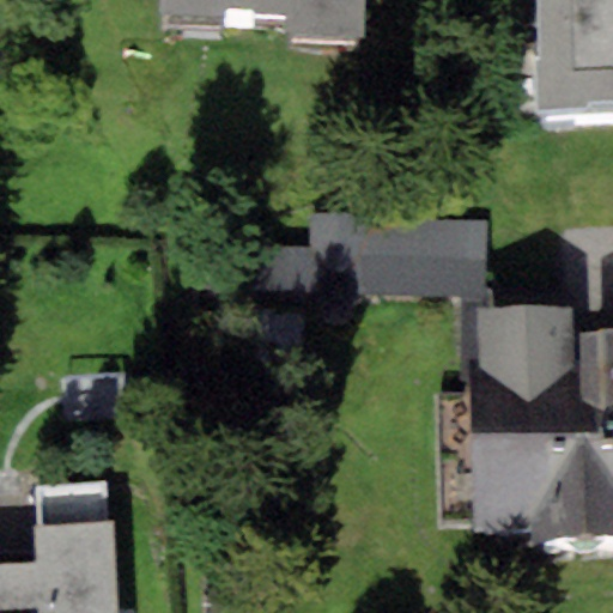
[(158,0),(158,25),(284,30),(284,40),(363,43),(364,0),(158,0)]
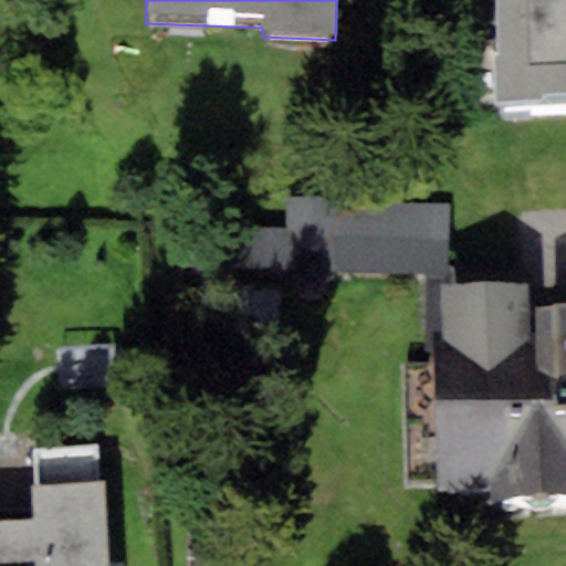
[(565,0),(494,0),(496,102),(565,101),(565,0)]
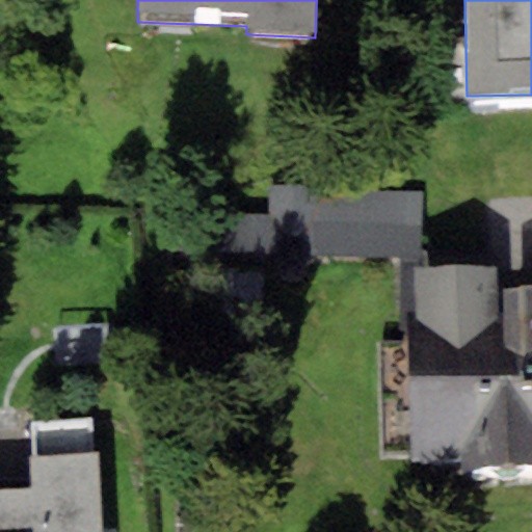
[(422,191),(268,186),(267,216),(266,253),(420,258),(422,191)]
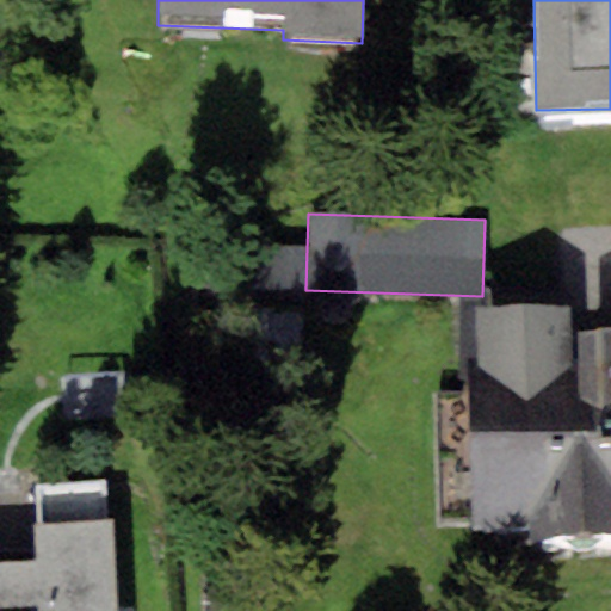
[(269,289),(306,290),(307,248),(270,247),(269,289)]
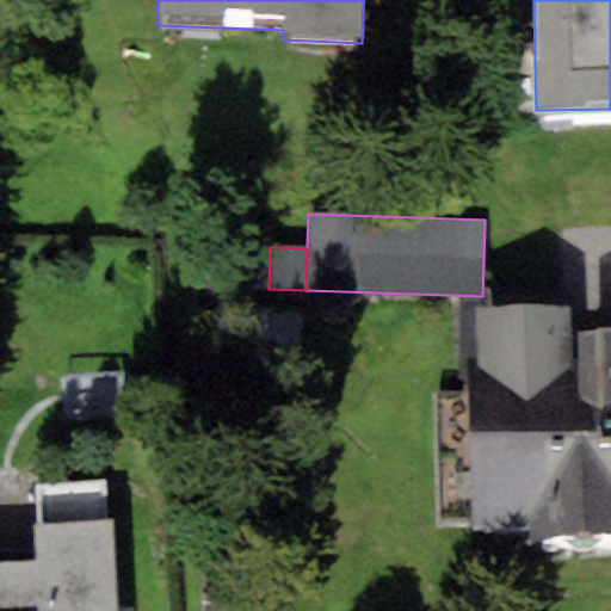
[(574,306),(470,308),(473,392),(434,393),(438,524),(476,524),(476,530),(526,529),(526,544),(610,541),(610,332),(574,333),(574,306)]
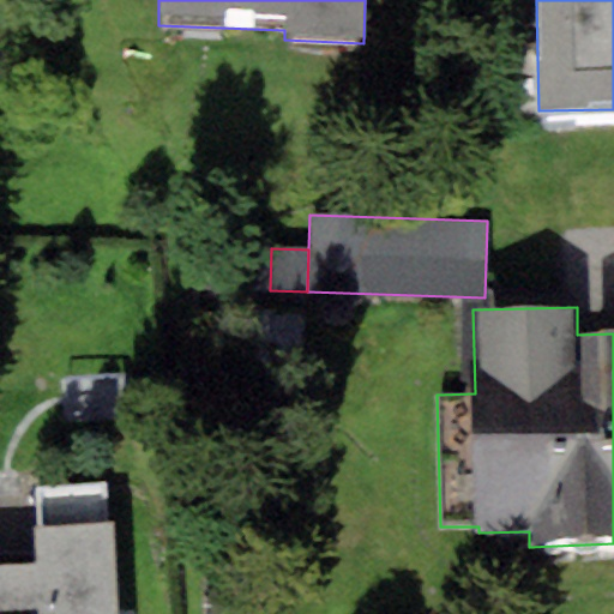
[(37,530),(108,527),(106,483),(36,487),(37,530)]
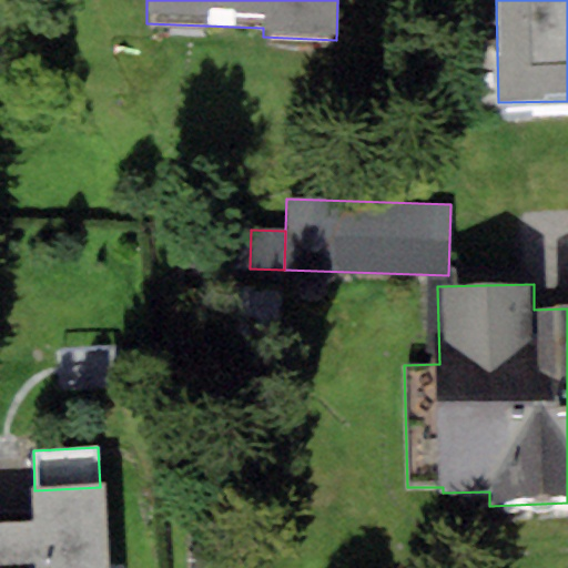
[(0,567),(107,567),(103,486),(100,487),(34,490),(30,490),(32,523),(0,524),(0,567)]
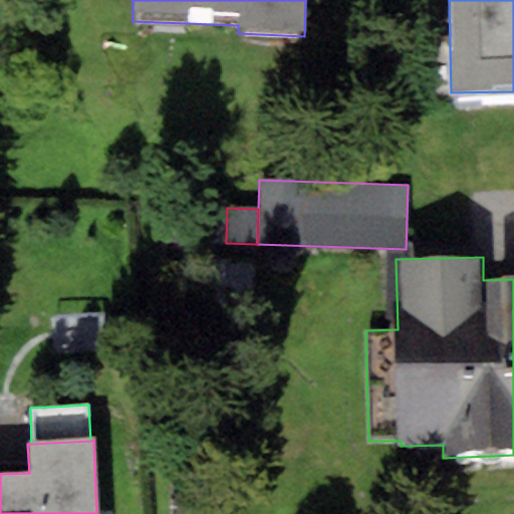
All buildings are outlined.
